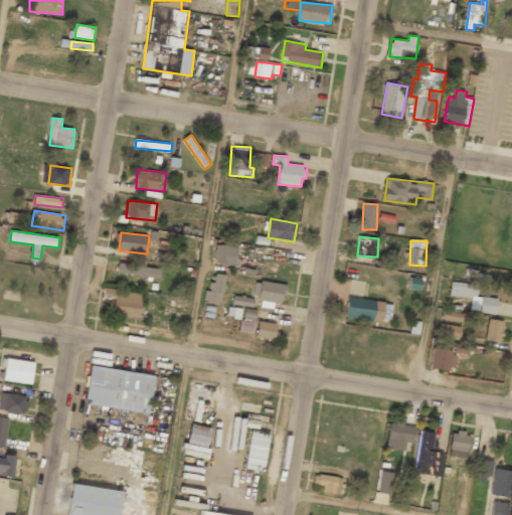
[(216,262),(237,263),(238,246),(216,245),(216,262)]
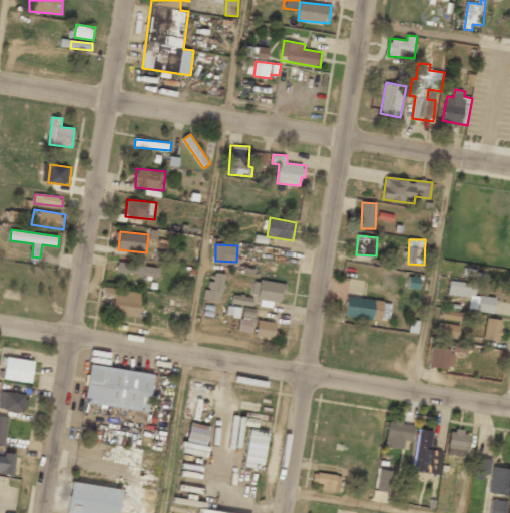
[(118,273),(160,280),(162,269),(146,266),(146,263),(120,259),(118,273)]
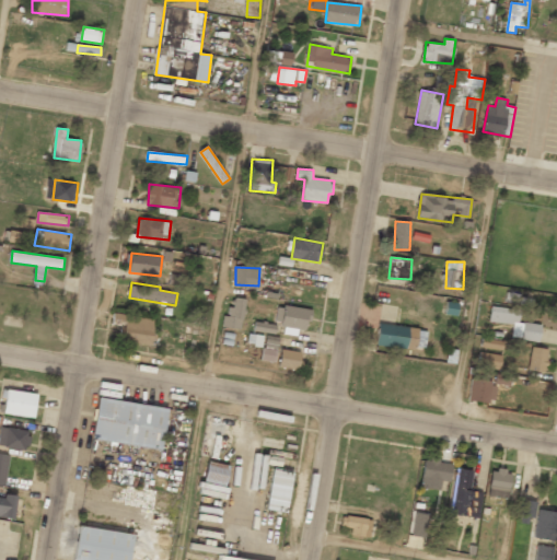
[(225,327),(243,329),(246,299),(236,298),(234,308),(228,307),(225,327)]
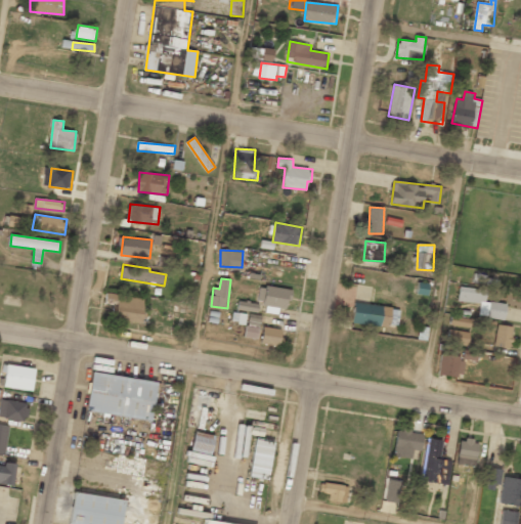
[(267,312),(278,313),(279,308),(289,309),(291,289),(261,287),(259,302),(267,303),(267,312)]
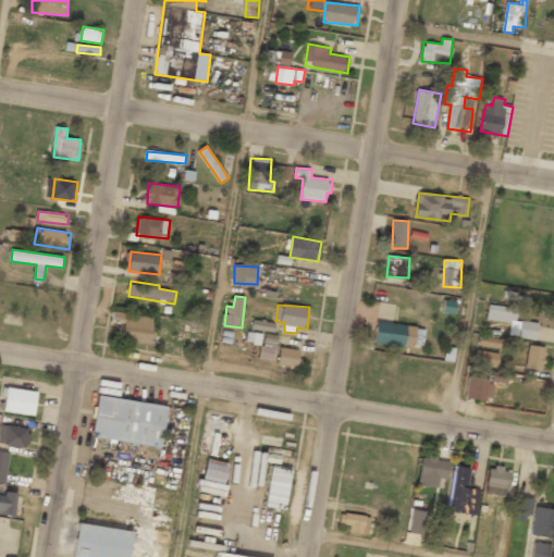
[(538,339),(539,323),(517,320),(519,308),(490,305),(488,320),(512,322),(511,336),(538,339)]
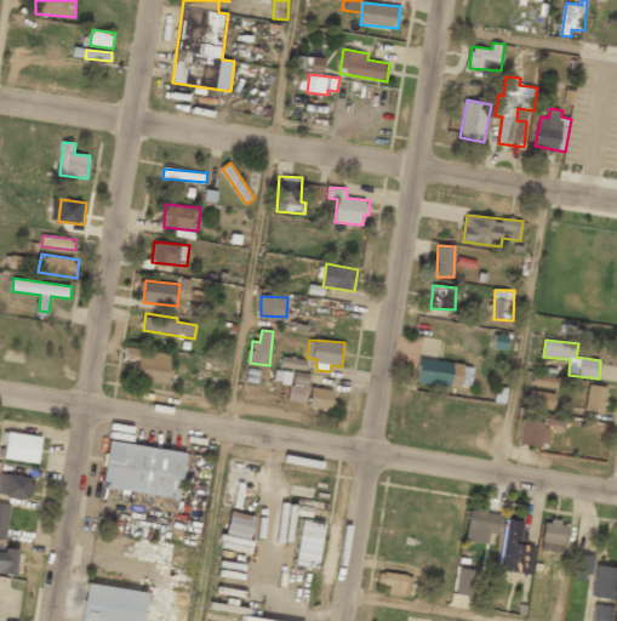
[(138,362),(137,379),(169,382),(171,352),(127,348),(126,360),(138,362)]
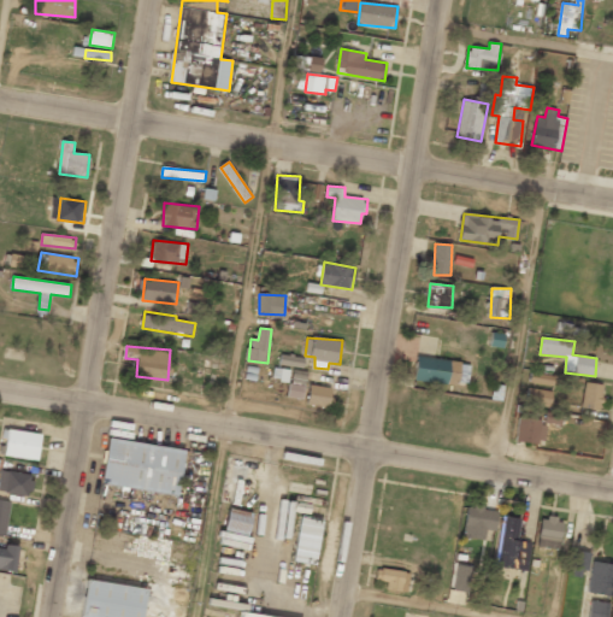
[(305,368),(306,357),(282,354),(282,365),(305,368)]
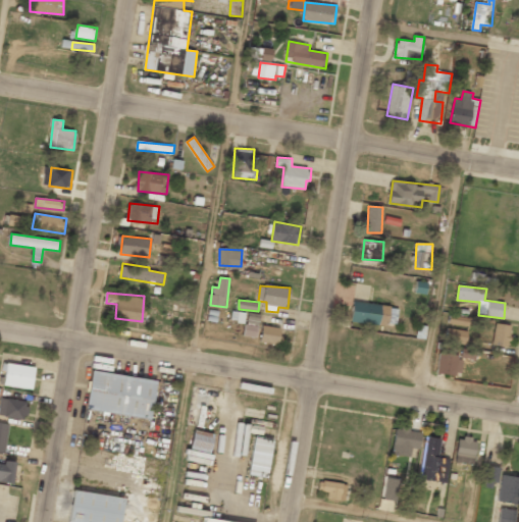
[(352,322),(398,326),(400,307),(354,302),(352,322)]
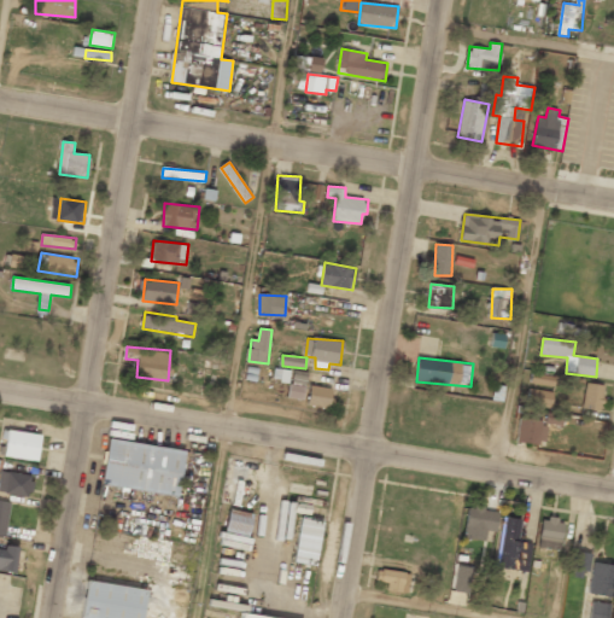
[(291,382),(292,371),(275,368),(275,380),(291,382)]
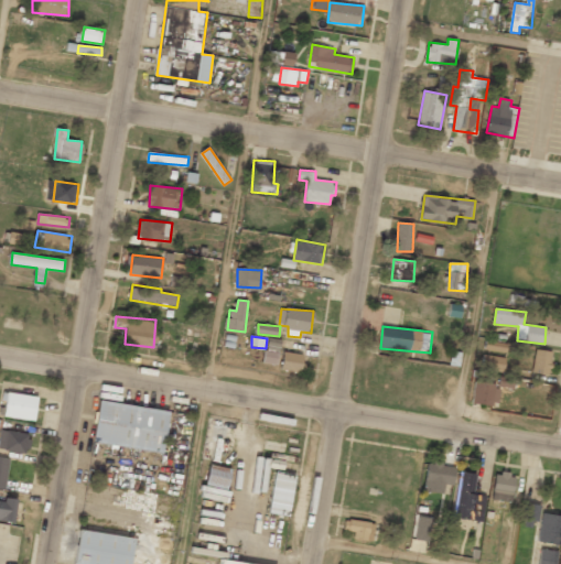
[(282,340),(269,337),(265,362),(278,365),(282,340)]
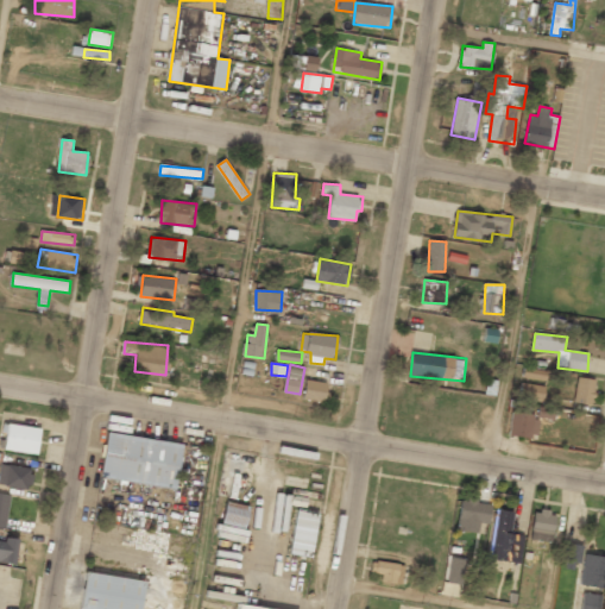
[(524,377),(547,381),(548,371),(525,368),(524,377)]
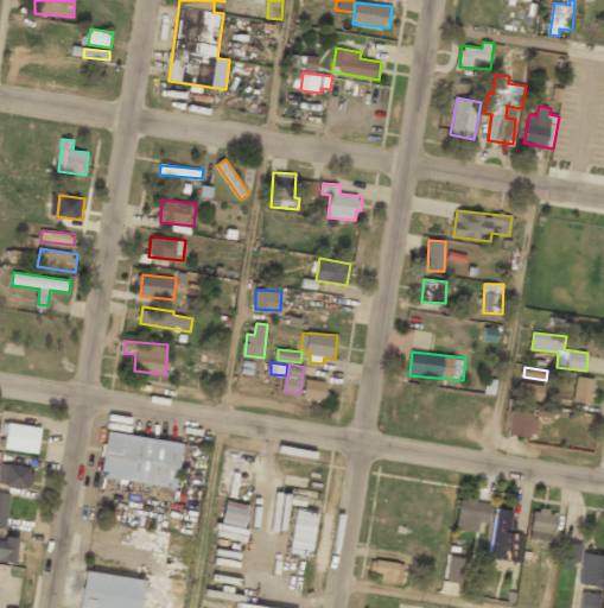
[(592,404),(596,379),(578,377),(574,401),(592,404)]
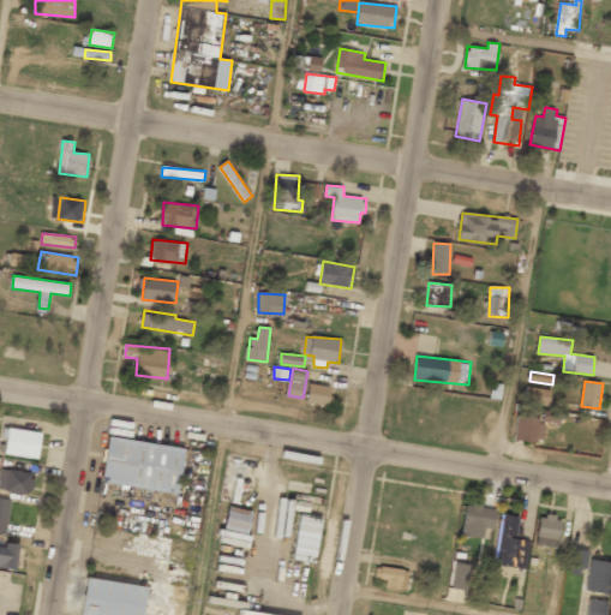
[(307,404),(329,406),(331,387),(309,383),(307,404)]
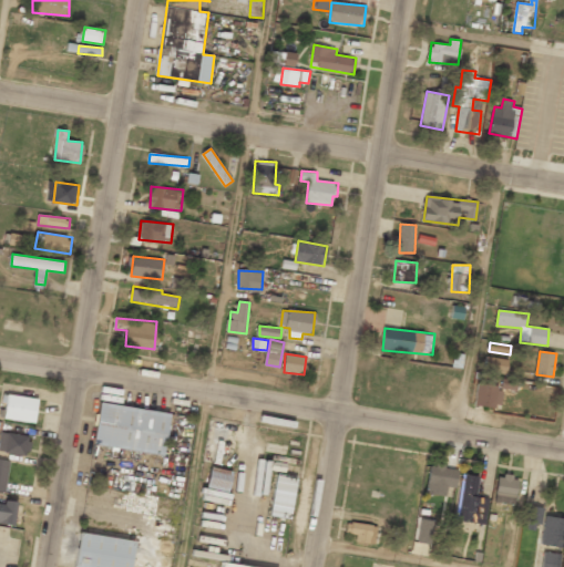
[(485,371),(508,372),(509,359),(486,357),(485,371)]
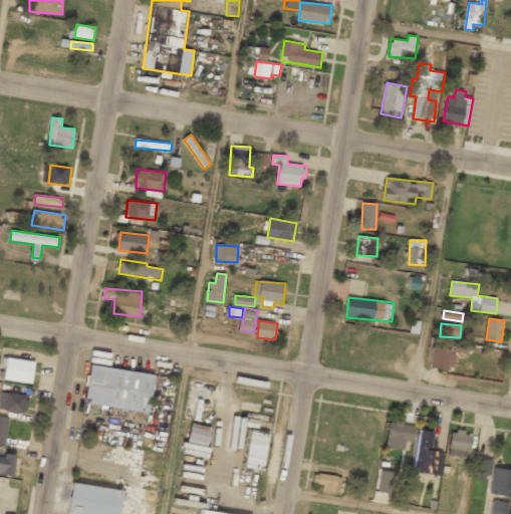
[(469,353),(469,344),(456,343),(456,352),(469,353)]
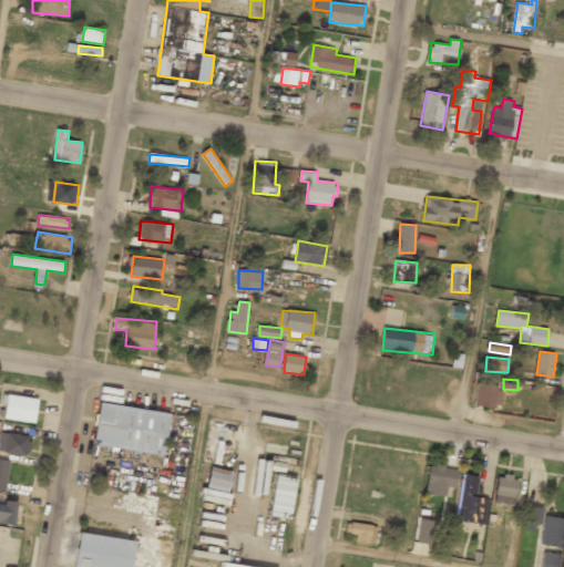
[(502,409),(504,388),(479,383),(475,404),(502,409)]
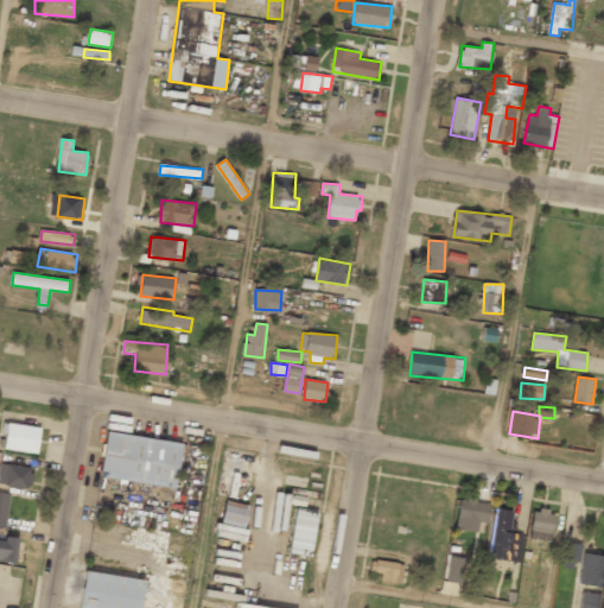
[(39,454),(42,428),(7,423),(5,449),(39,454)]
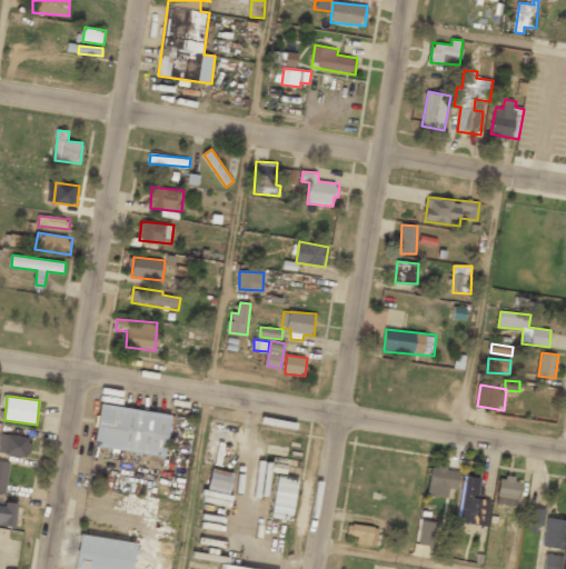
[(167,457),(172,415),(101,405),(96,447),(167,457)]
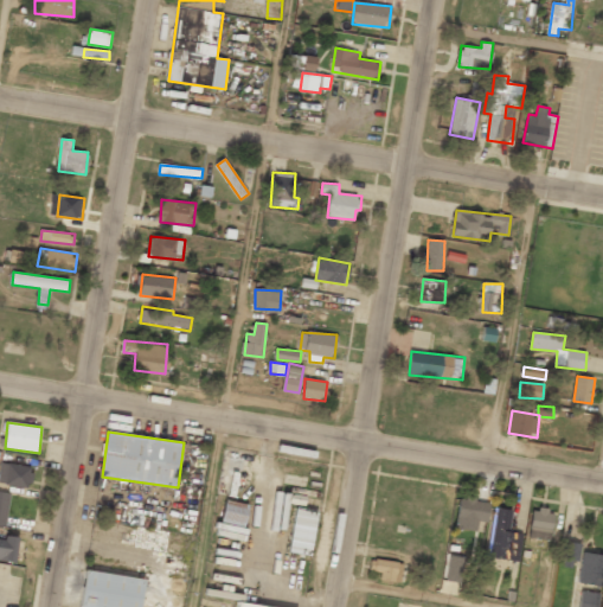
[(34,466),(2,462),(0,481),(0,484),(32,487),(34,466)]
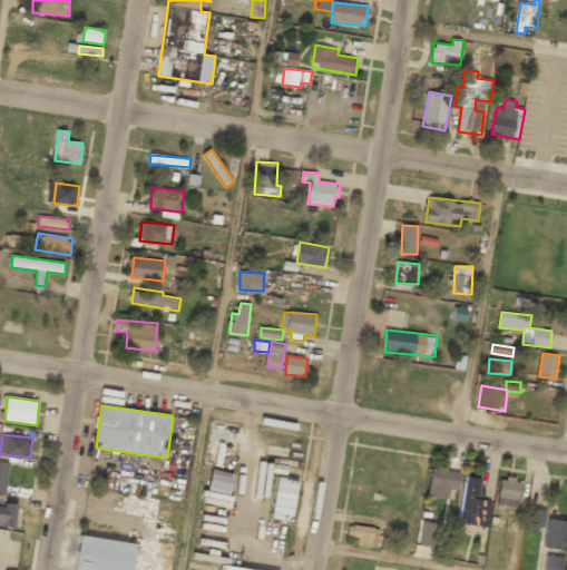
[(0,493),(8,494),(11,462),(0,460),(0,493)]
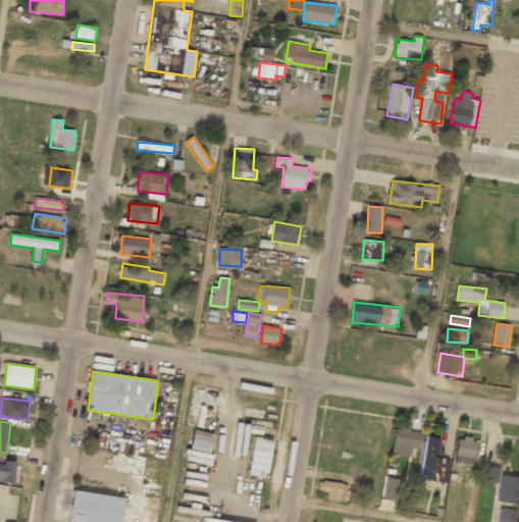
[(420,450),(422,430),(396,428),(394,455),(412,457),(413,449),(420,450)]
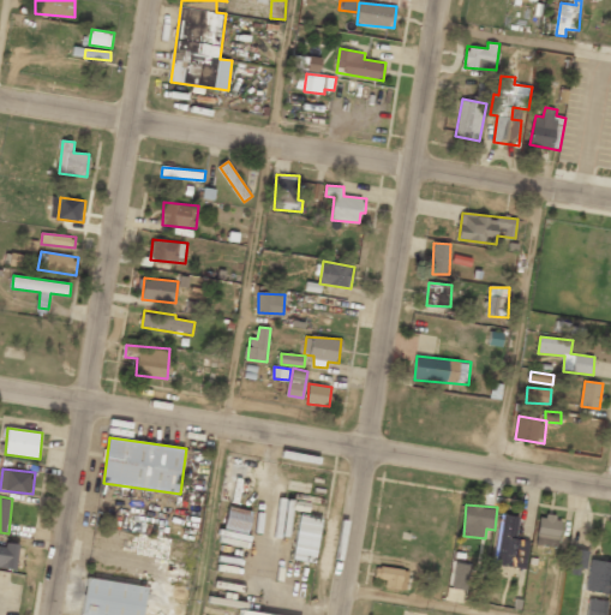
[(294,559),(316,563),(324,518),(301,514),(294,559)]
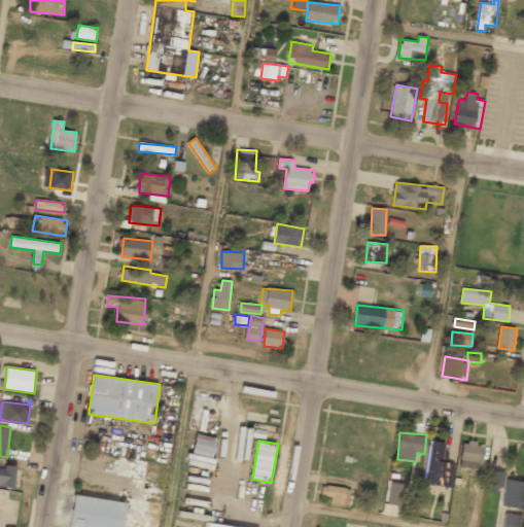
[(452,488),(455,464),(444,462),(446,443),(430,441),(424,484),(452,488)]
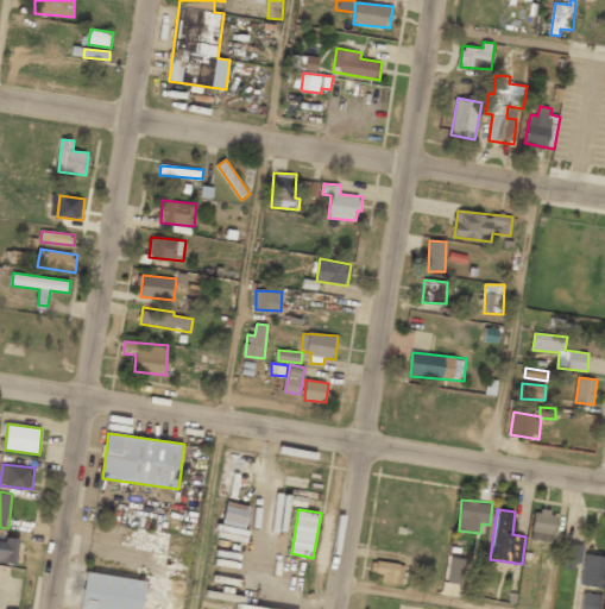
[(536,510),(531,539),(553,542),(558,513),(536,510)]
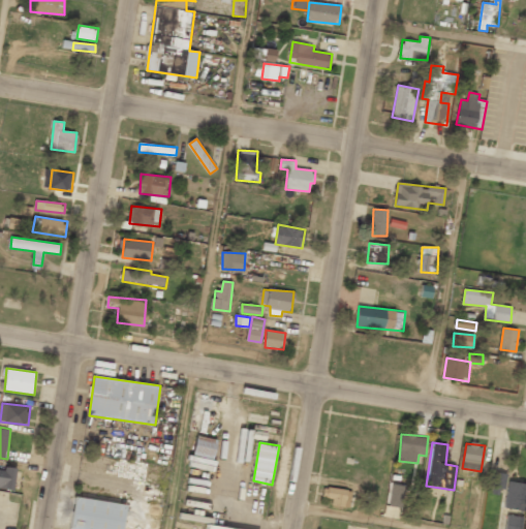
[(17,470),(0,468),(0,488),(14,490),(17,470)]
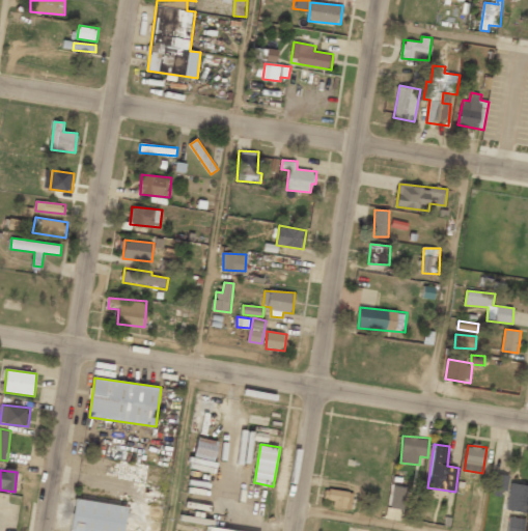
[(494,496),(506,497),(508,475),(496,474),(494,496)]
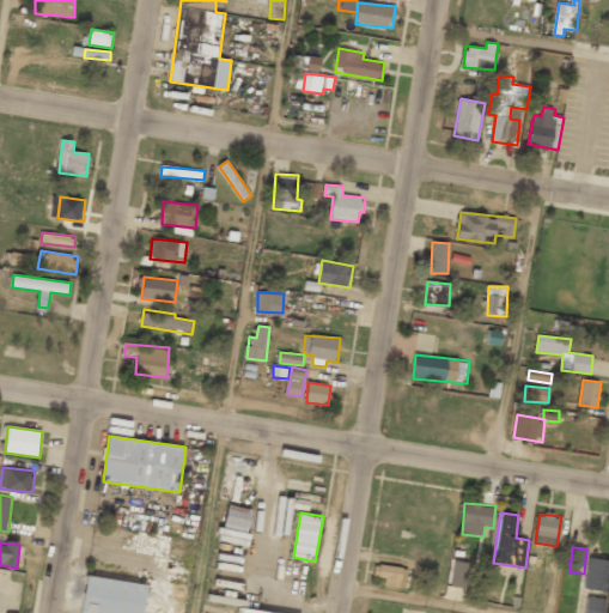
[(452,587),(468,588),(470,563),(455,562),(452,587)]
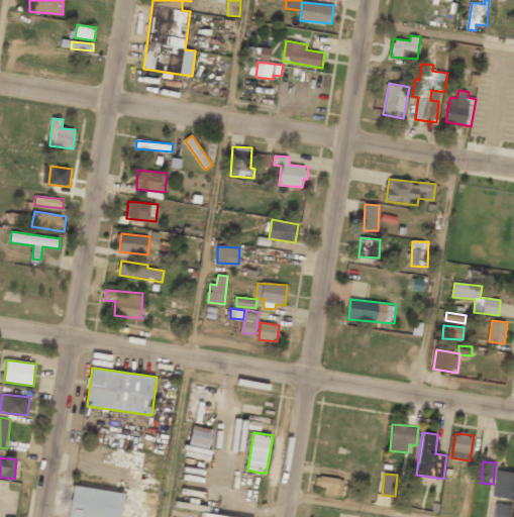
[(344,481),(317,476),(316,486),(325,488),(324,494),(341,496),(344,481)]
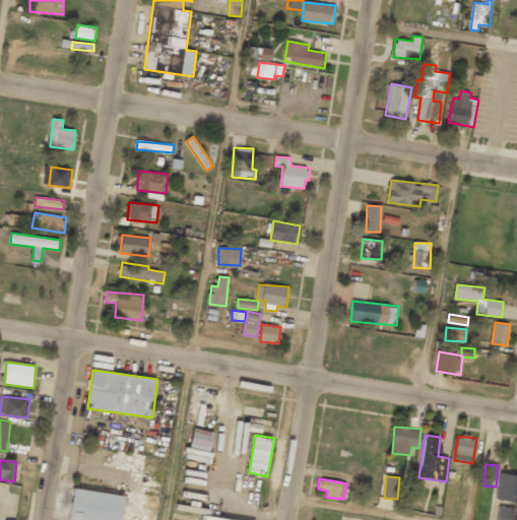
[(69,519),(122,519),(126,497),(74,489),(69,519)]
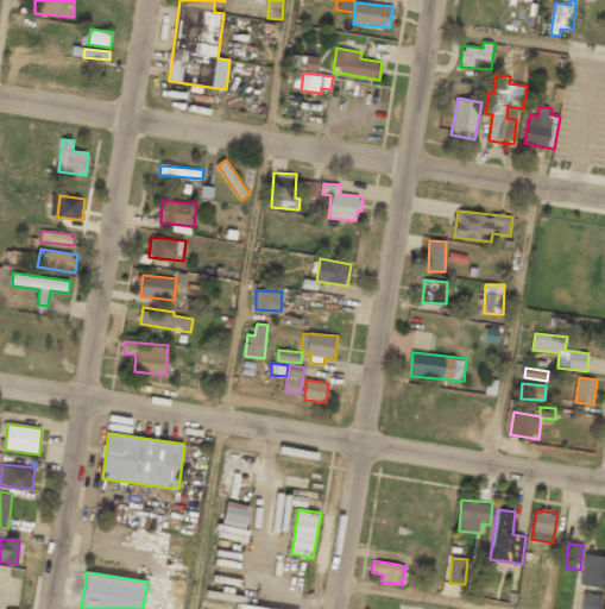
[(581,608),(602,608),(604,595),(585,592),(581,608)]
